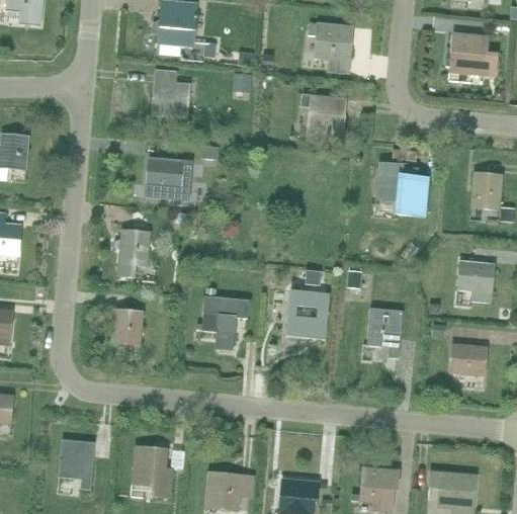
[(8,0),(7,9),(8,9),(9,7),(21,8),(20,21),(39,22),(40,10),(42,10),(42,9),(40,9),(41,0),(8,0)]
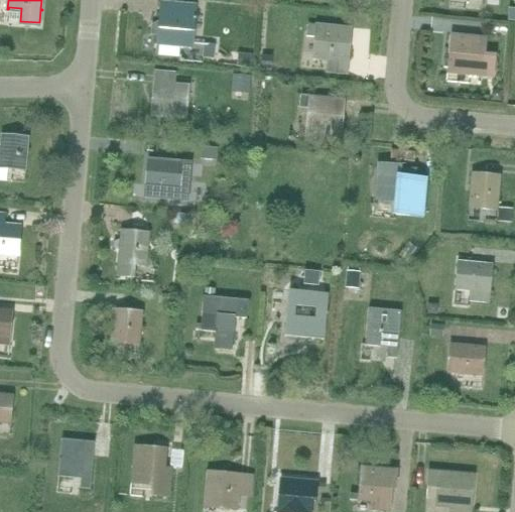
[(191,45),(196,2),(173,0),(162,0),(160,11),(160,12),(161,12),(158,42),(191,45)]
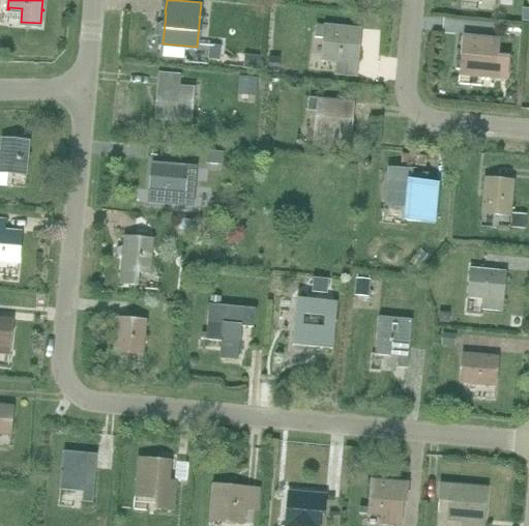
[(327,25),(327,23),(326,23),(326,24),(317,23),(316,34),(325,35),(323,59),(324,59),(324,56),(358,59),(358,58),(357,58),(360,26),(359,26),(358,28),(327,25)]
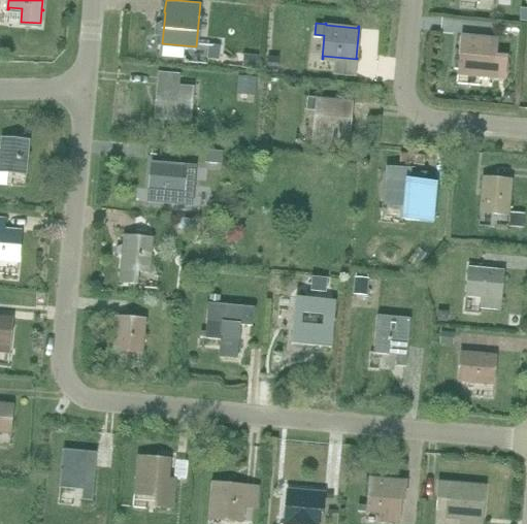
[(454,66),(454,67),(458,67),(490,70),(490,75),(489,78),(490,79),(491,75),(505,77),(507,54),(497,52),(498,36),(461,33),(458,66),(454,66)]
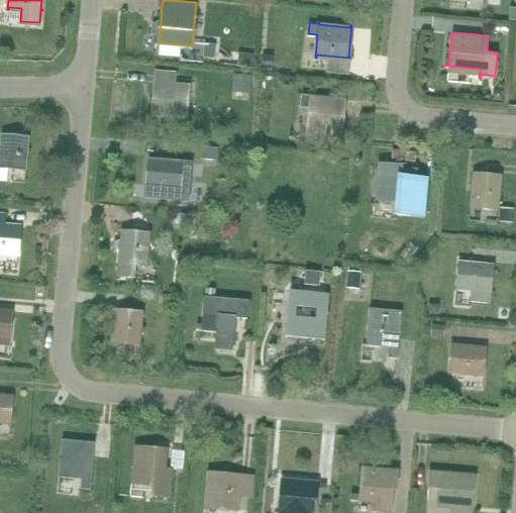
[(188,83),(188,85),(155,82),(155,83),(156,83),(152,113),(153,113),(153,111),(185,114),(185,116),(186,116),(189,83),(188,83)]
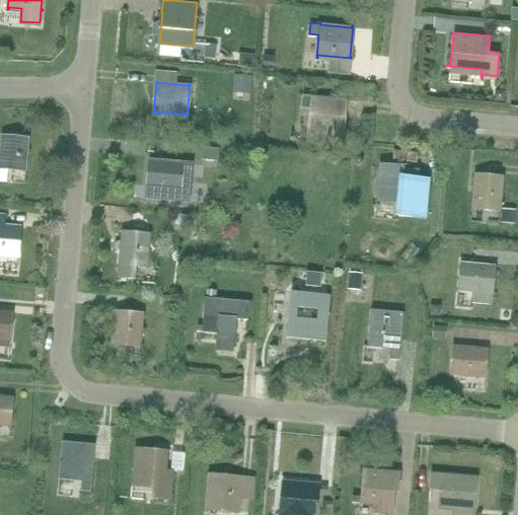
[(313,96),(314,94),(302,93),(301,105),(311,106),(308,139),(343,142),(344,129),(343,129),(346,97),(345,97),(345,99),(313,96)]
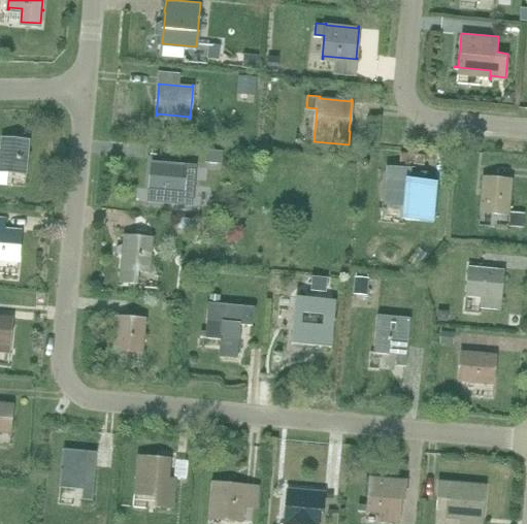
[(0,169),(27,172),(30,137),(1,135),(0,146),(0,151),(0,169)]
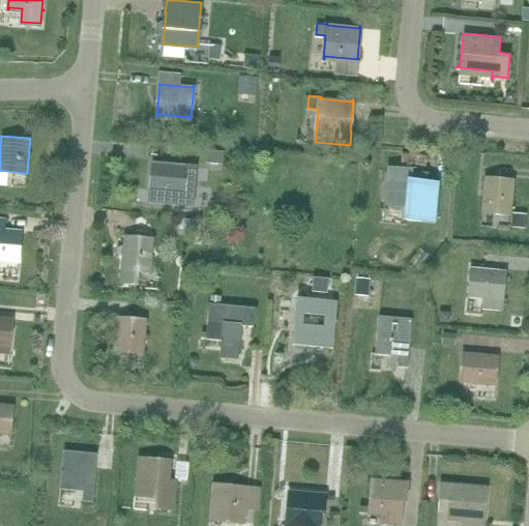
[(223,150),(208,149),(207,161),(222,162),(223,150)]
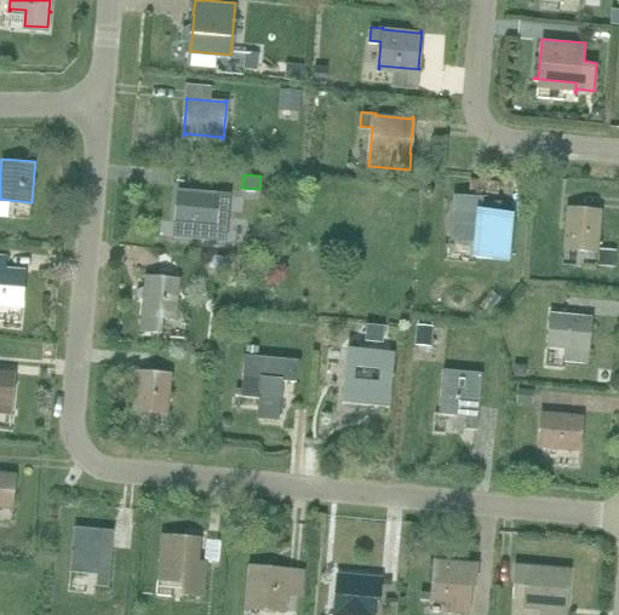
[(178,188),(175,233),(225,237),(230,193),(178,188)]
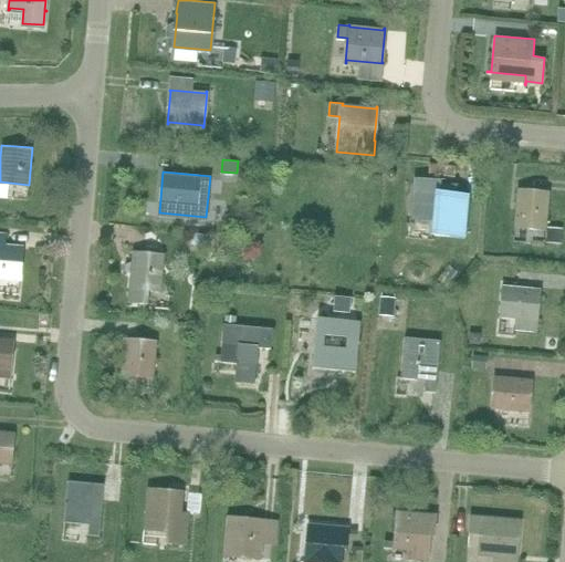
[(462,233),(466,201),(456,200),(457,181),(421,178),(421,175),(420,175),(417,214),(408,212),(408,214),(435,216),(435,220),(433,230),(462,233)]
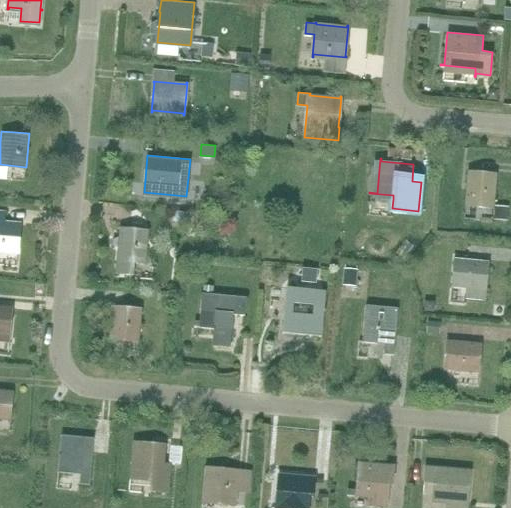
[(493,206),(496,172),(469,170),(466,203),(493,206)]
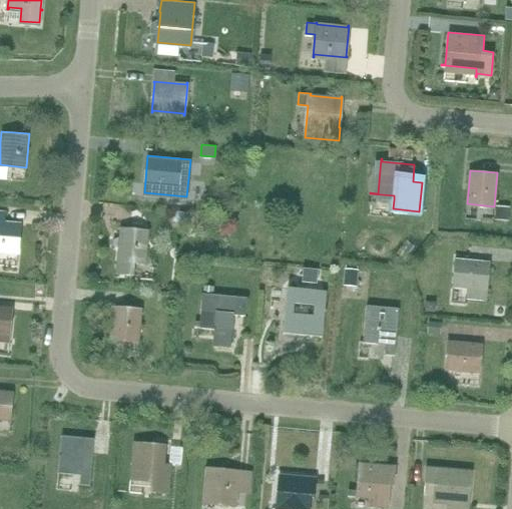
[(497,204),(496,216),(508,217),(509,205),(497,204)]
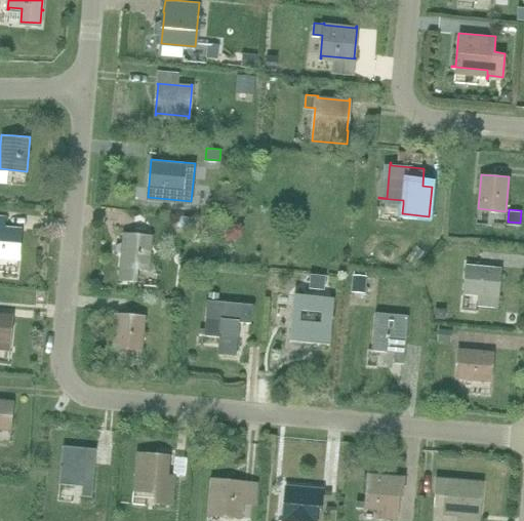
[(0,226),(0,254),(18,256),(22,229),(0,226)]
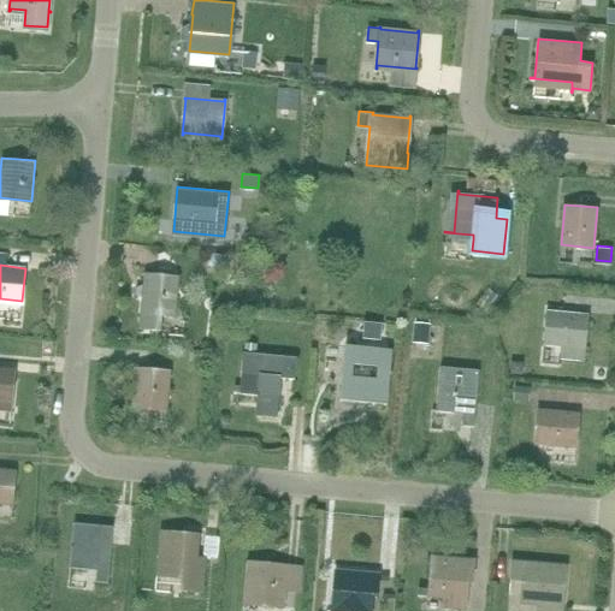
[(175,313),(178,274),(146,271),(143,294),(141,312),(141,313),(140,327),(160,328),(161,314),(173,315),(175,315),(175,313)]
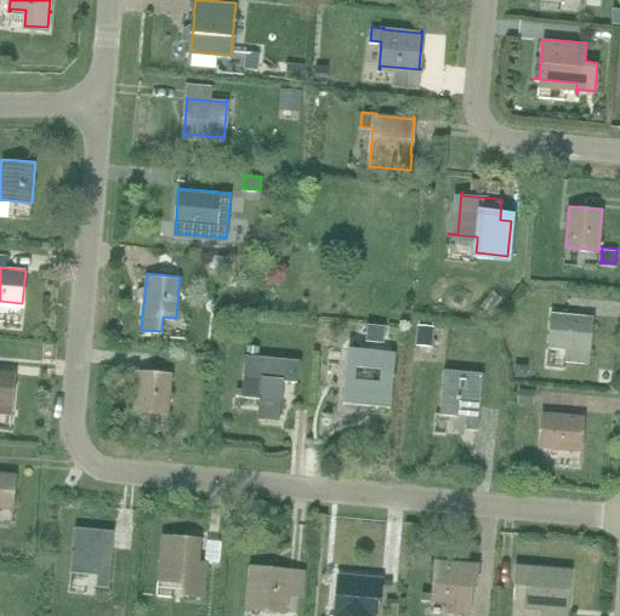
[(589,361),(592,315),(552,312),(549,346),(566,347),(564,359),(589,361)]
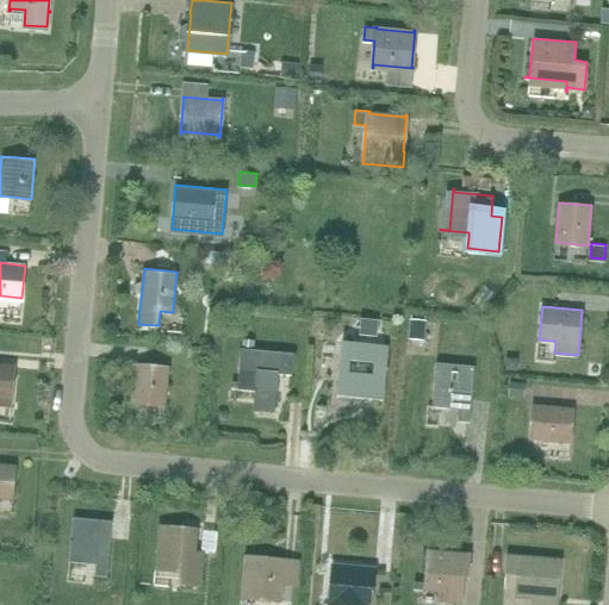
[(361,320),(360,332),(373,334),(373,322),(361,320)]
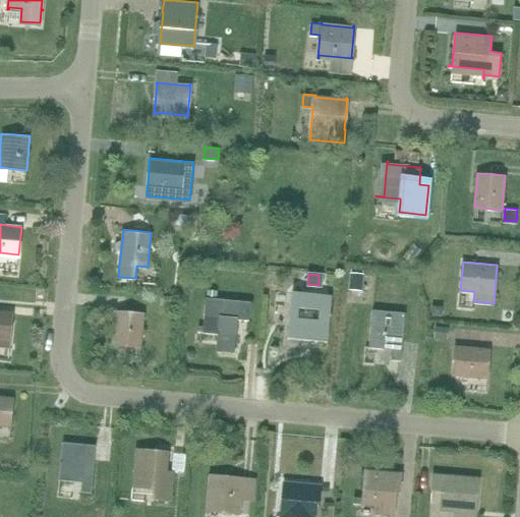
[(352,275),(352,290),(365,290),(365,275),(352,275)]
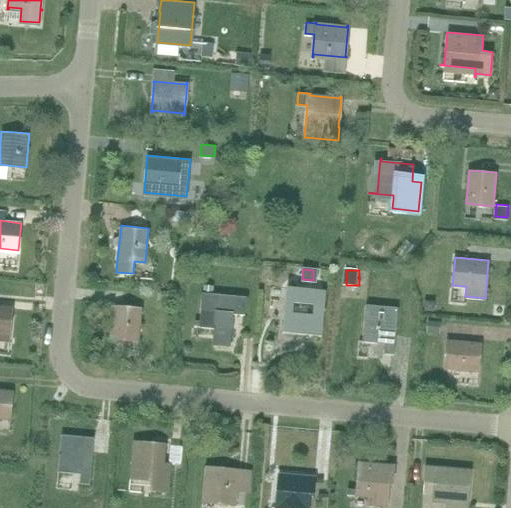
[(287,285),(283,330),(310,333),(321,334),(325,289),(315,288),(314,288),(287,285)]
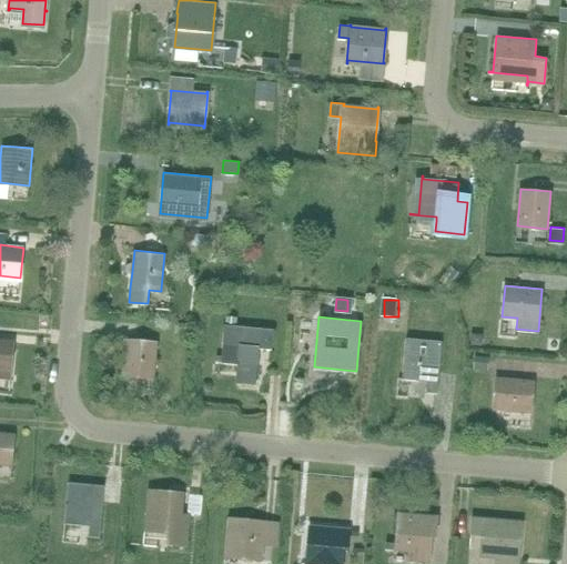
[(191,321),(178,321),(179,330),(191,330),(191,321)]
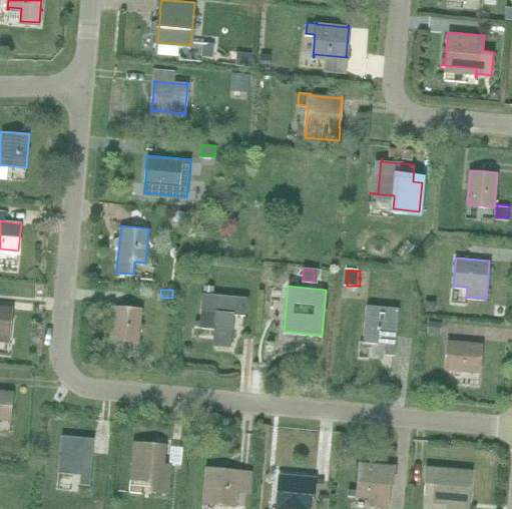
[(221,294),(221,292),(215,291),(214,294),(202,292),(200,321),(195,320),(194,326),(230,329),(229,345),(217,344),(217,345),(230,346),(233,313),(245,314),(246,296),(221,294)]
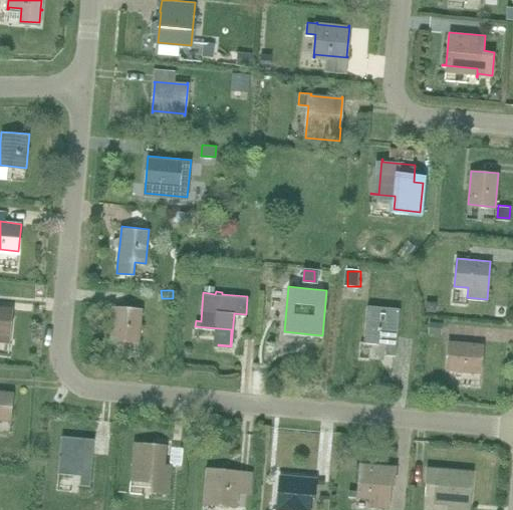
[(396,354),(400,307),(367,304),(364,340),(360,340),(360,341),(378,342),(378,337),(391,338),(390,353),(386,352),(386,353),(396,354)]
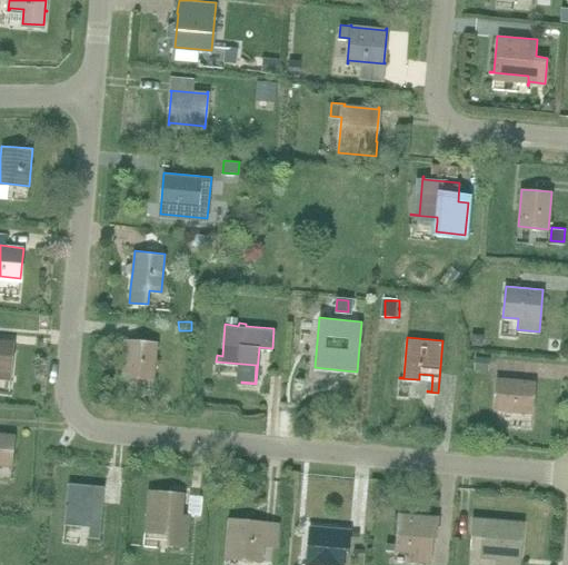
[(0,338),(0,376),(11,377),(15,340),(0,338)]
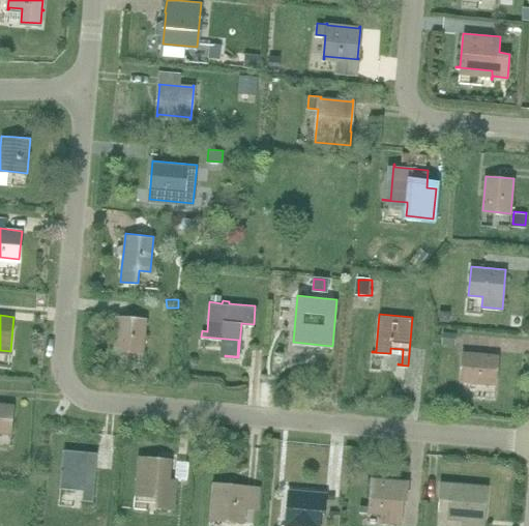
[(143,352),(146,317),(118,315),(114,349),(143,352)]
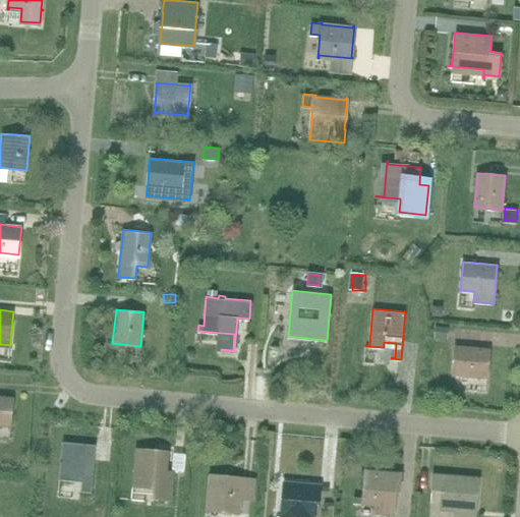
[(436,325),(435,336),(444,336),(445,325),(436,325)]
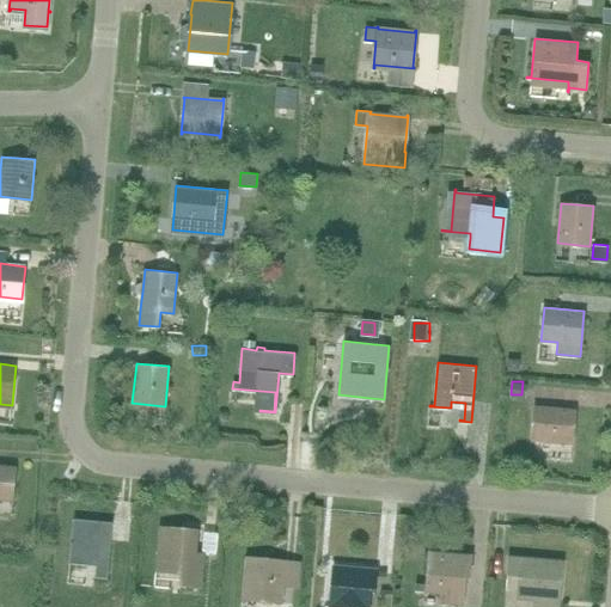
[(572,442),(575,410),(535,405),(532,439),(572,442)]
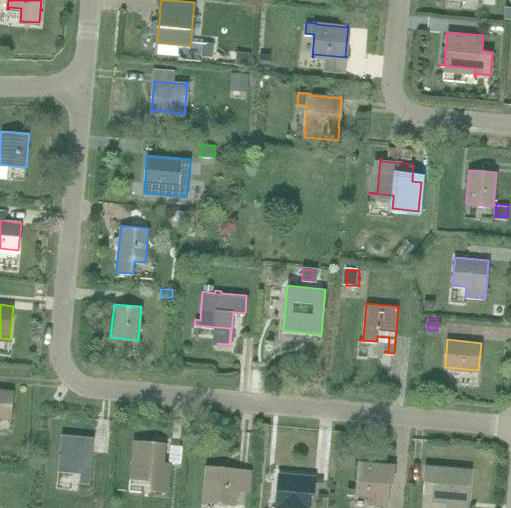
[(0,416),(11,418),(14,390),(0,388),(0,416)]
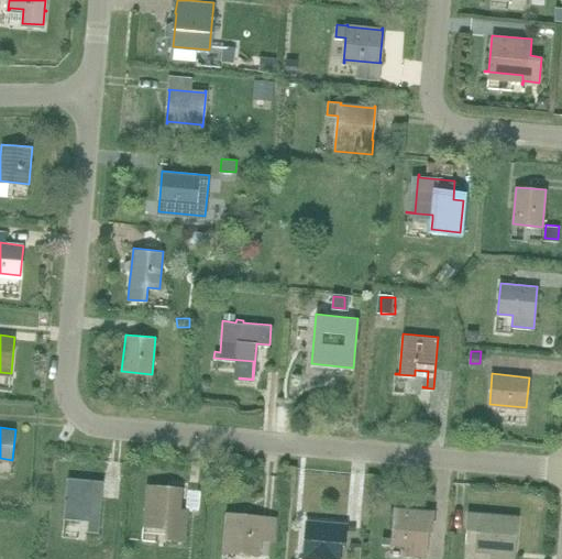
[(99,532),(103,480),(68,477),(64,517),(79,518),(80,513),(100,515),(99,527),(89,526),(89,529),(88,529),(88,530),(99,532)]
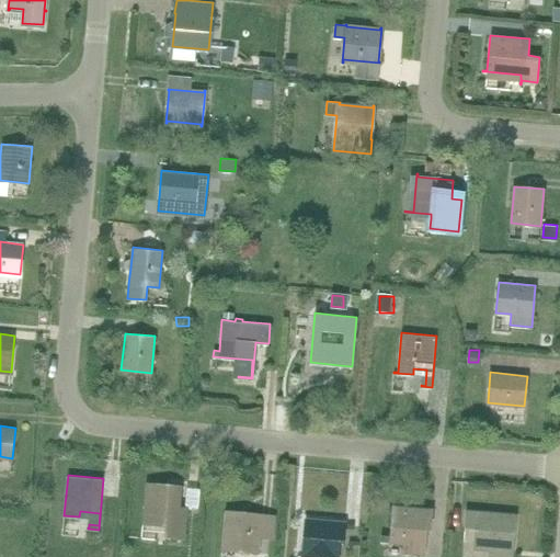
[(185,537),(187,508),(180,507),(182,486),(147,482),(143,523),(159,524),(159,519),(179,521),(176,536),(185,537)]
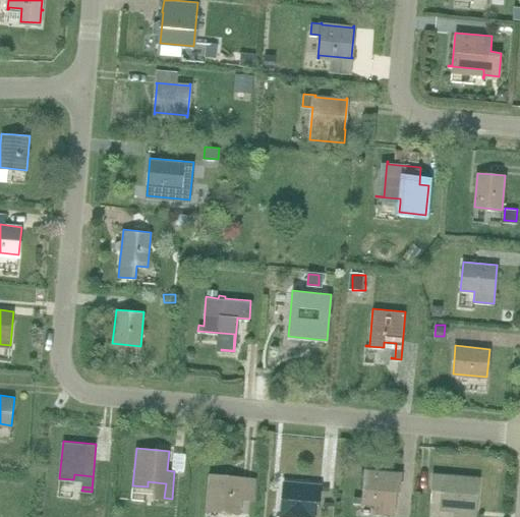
[(400,490),(402,471),(365,468),(362,502),(358,501),(358,503),(394,506),(393,514),(394,514),(396,490),(400,490)]
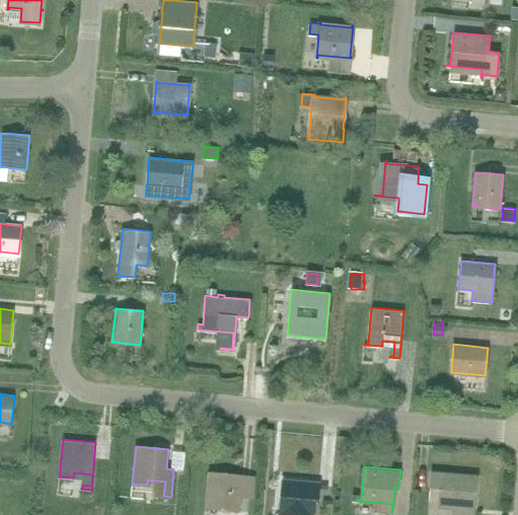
[(444,474),(444,472),(431,470),(430,484),(442,485),(440,506),(441,506),(441,504),(474,507),(474,506),(473,506),(475,474),(474,474),(474,477),(444,474)]
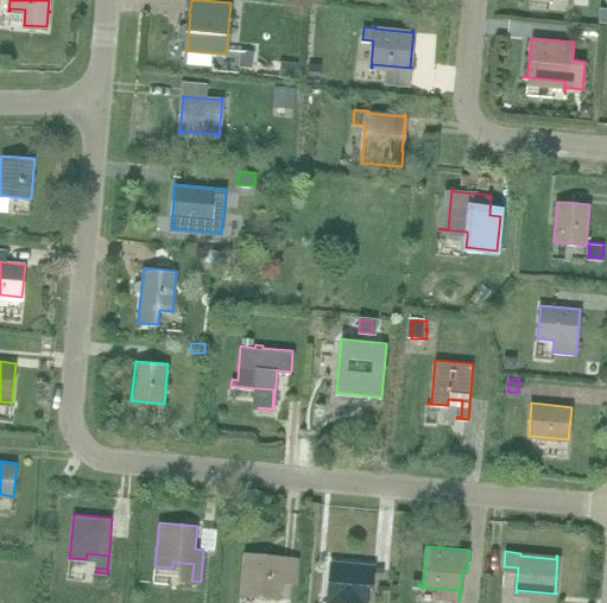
[(280,557),(245,553),(240,553),(240,554),(247,556),(244,591),(241,591),(241,592),(280,596),(282,595),(278,595),(282,556),(280,556),(280,557)]
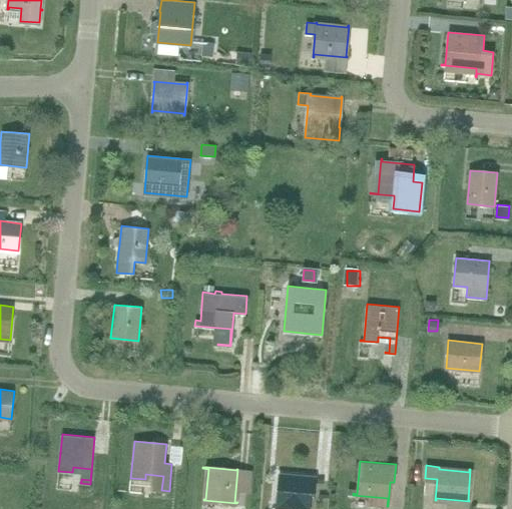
[(280,474),(277,508),(278,508),(290,508),(289,508),(309,508),(311,495),(314,495),(315,484),(316,477),(280,474)]
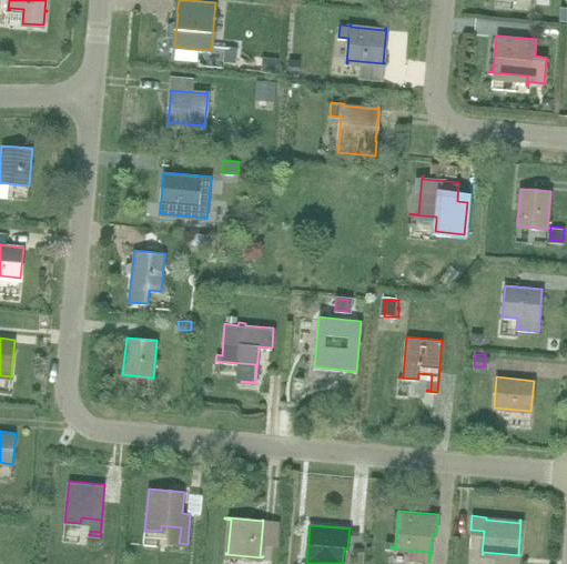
All buildings are outlined.
